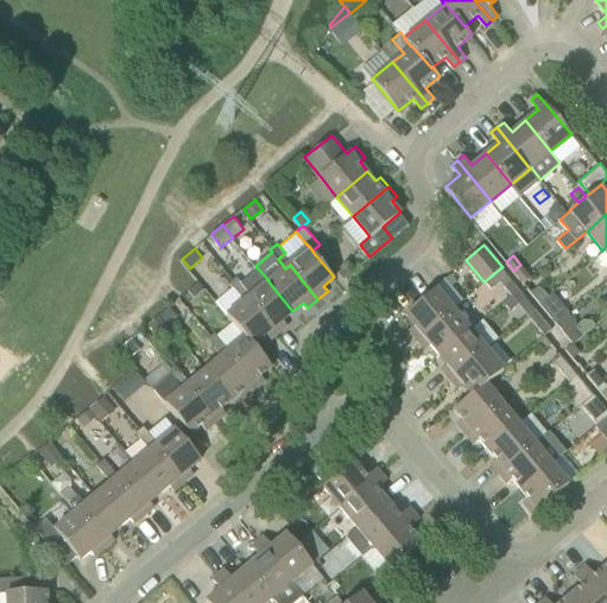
[(352,272),(343,262),(336,268),(343,278),(352,272)]
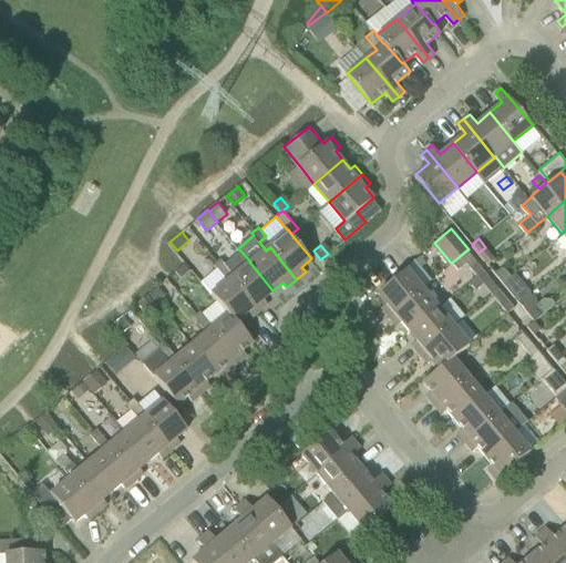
[(465,252),(459,257),(453,262),(458,267),(466,262),(470,266),(476,260),(467,249),(465,252)]
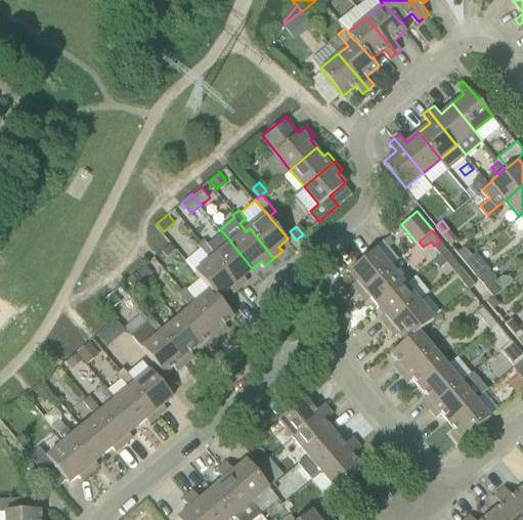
[(212,247),(205,252),(209,256),(212,259),(215,257),(240,287),(248,279),(245,274),(252,268),(230,242),(231,242),(222,231),(209,242),(212,247)]
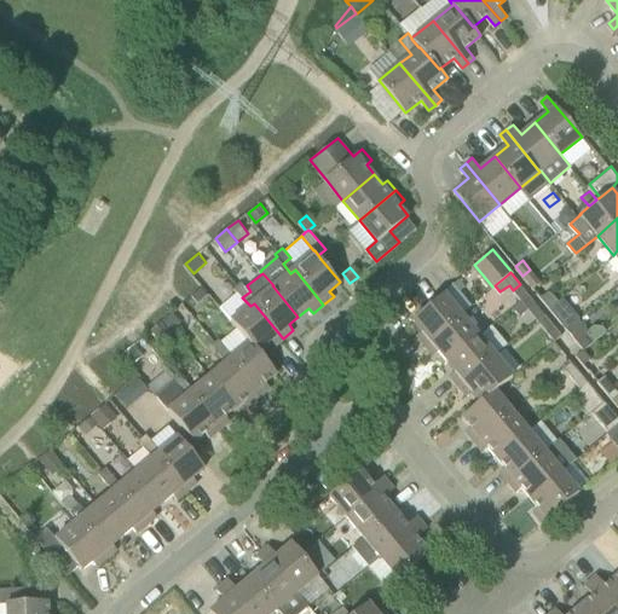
[(242,297),(250,291),(247,285),(242,282),(235,288),(236,290),(237,291),(242,297)]
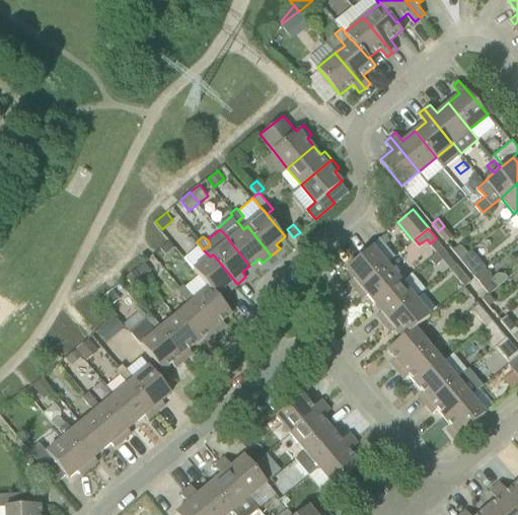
[(430,243),(436,250),(442,245),(436,238),(430,243)]
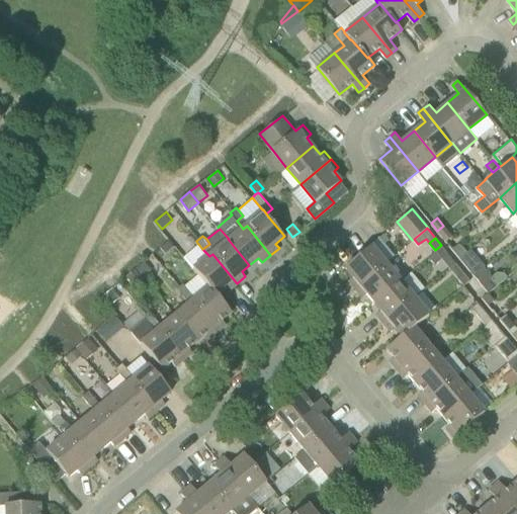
[(166,253),(174,246),(169,239),(160,247),(166,253)]
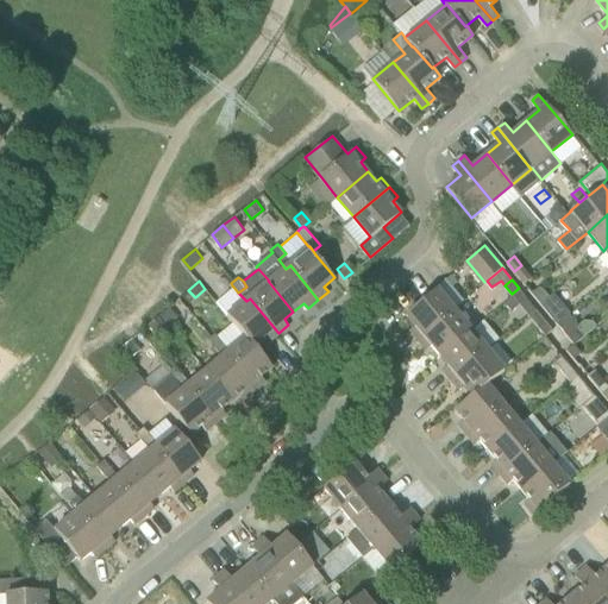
[(455,308),(437,288),(407,314),(415,325),(411,328),(419,338),(455,308)]
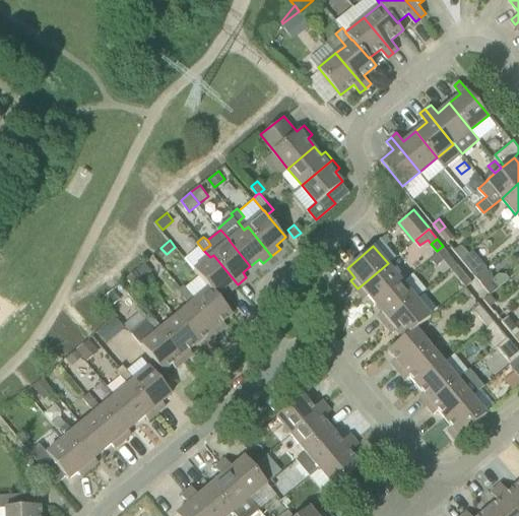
[(449,254),(443,246),(437,251),(438,251),(432,257),(437,263),(443,258),(443,259),(449,254)]
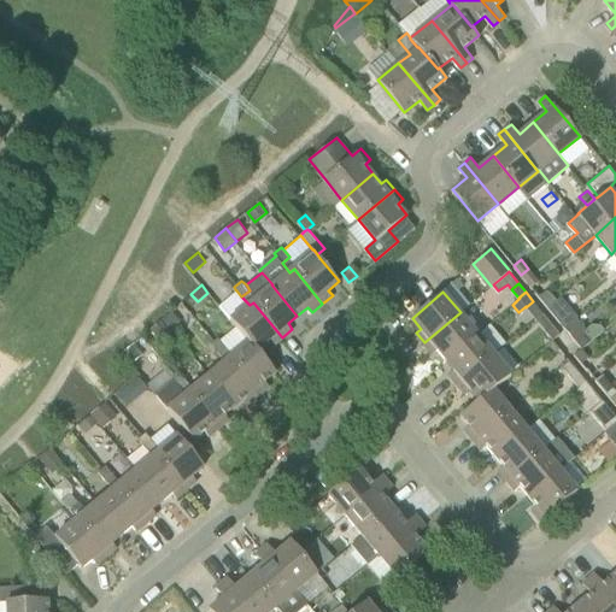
[(549,306),(556,300),(549,292),(541,298),(549,306)]
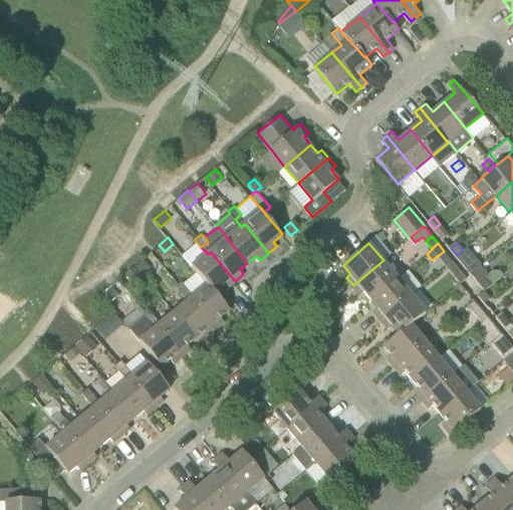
[(463,250),(457,255),(463,262),(471,272),(481,264),(482,264),(468,246),(463,250)]
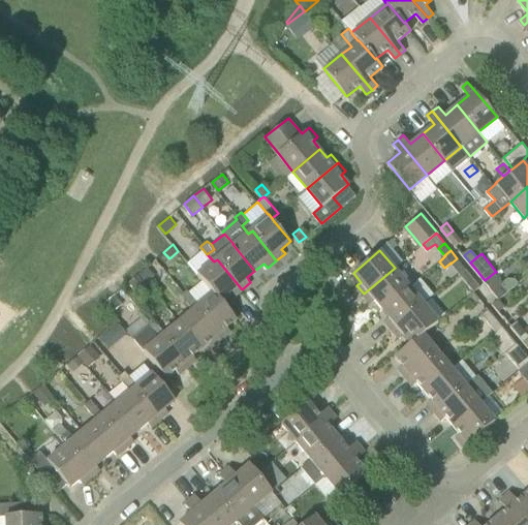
[(214,261),(211,258),(195,271),(202,279),(213,292),(214,291),(220,300),(221,299),(229,291),(233,297),(242,289),(217,259),(214,261)]
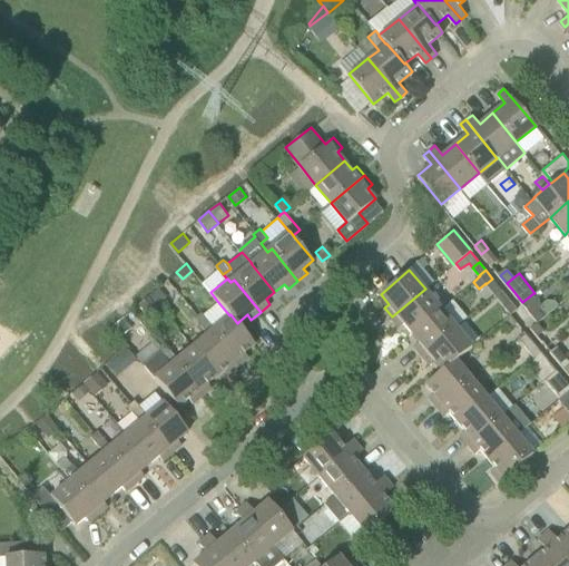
[(159,303),(167,296),(159,286),(150,293),(159,303)]
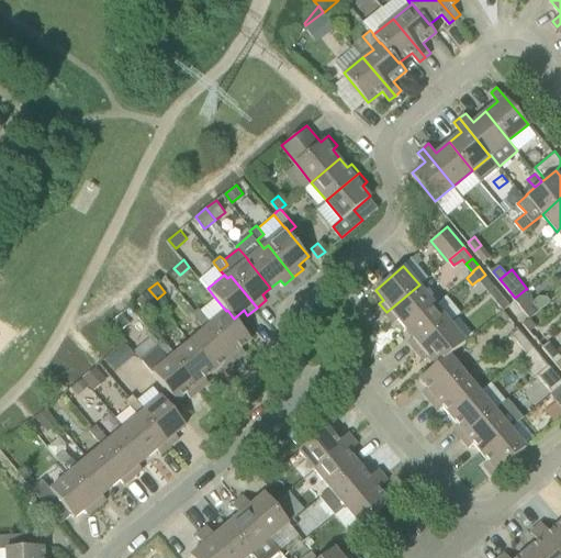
[(435,303),(419,285),(386,312),(394,322),(399,317),(406,326),(435,303)]
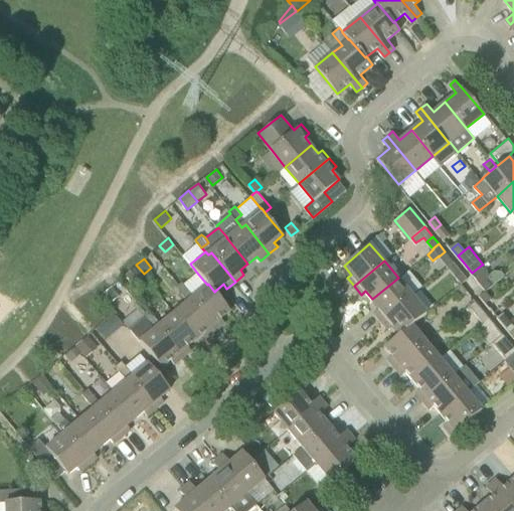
[(455,275),(461,283),(462,283),(468,278),(454,262),(448,267),(455,275)]
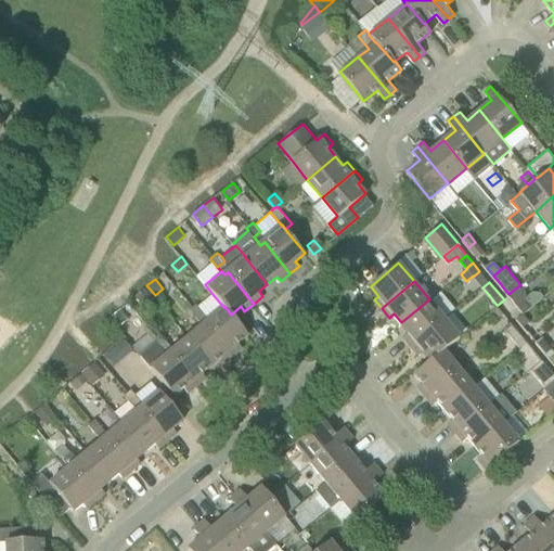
[(523,312),(529,307),(524,300),(527,297),(528,295),(527,294),(519,285),(509,294),(523,312)]
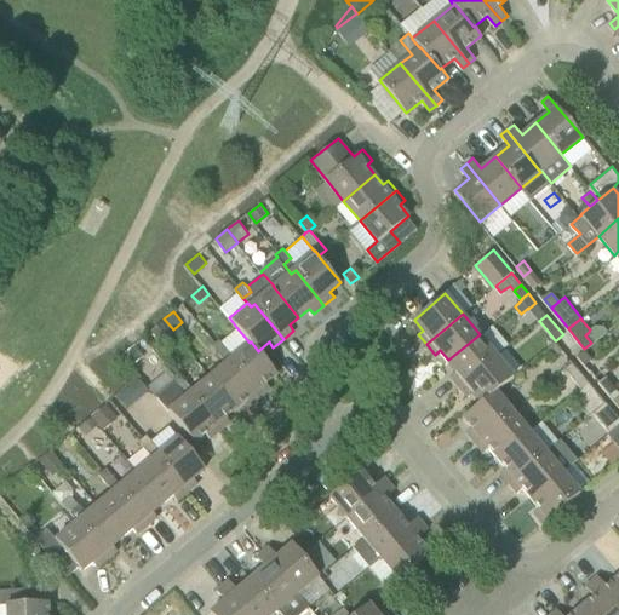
[(161,340),(172,332),(162,321),(153,329),(161,340)]
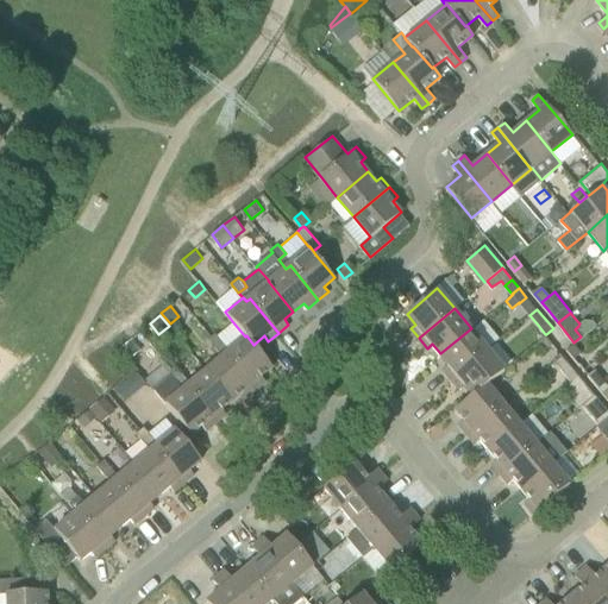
[(578,326),(584,333),(597,323),(594,319),(584,318),(578,322),(580,323),(578,326)]
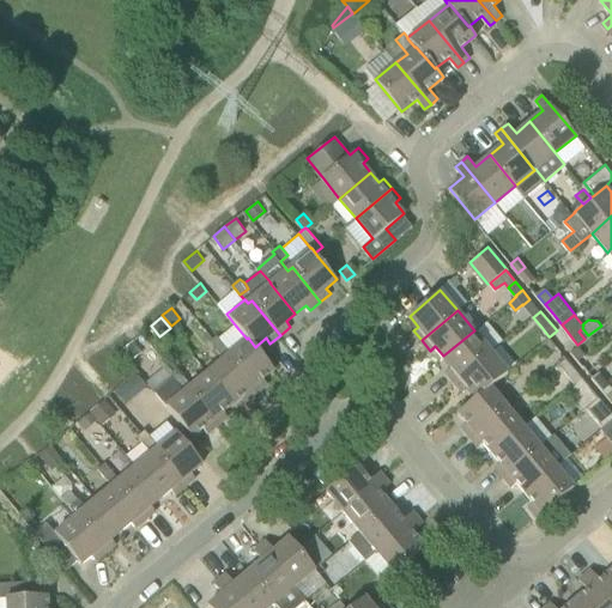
[(454,380),(491,350),(474,330),(443,356),(452,366),(446,370),(454,380)]
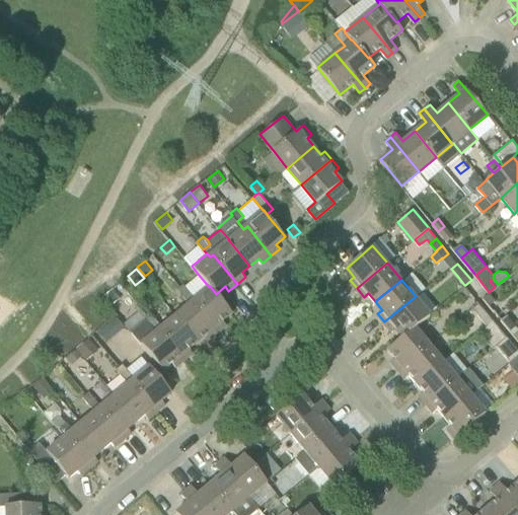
[(176,288),(185,297),(191,292),(185,285),(182,283),(176,288)]
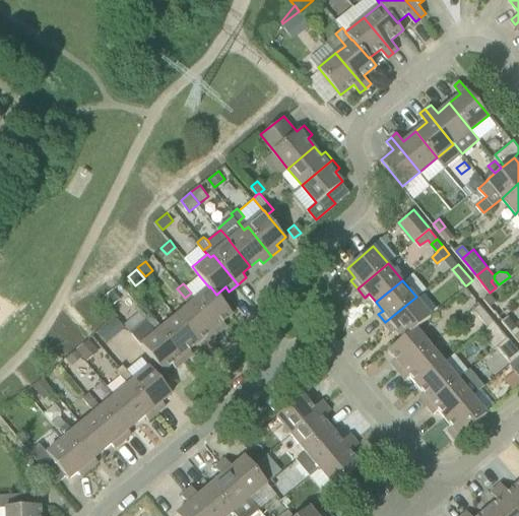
[(472,293),(466,285),(465,285),(459,291),(466,298),(472,293)]
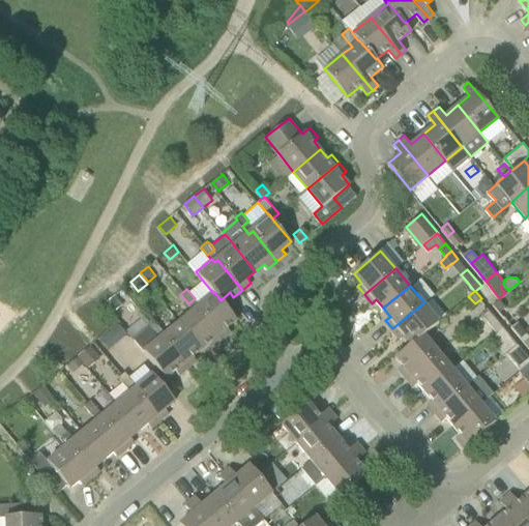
[(214,292),(213,293),(197,307),(198,308),(223,338),(232,330),(228,326),(237,319),(222,299),(221,300),(214,292)]
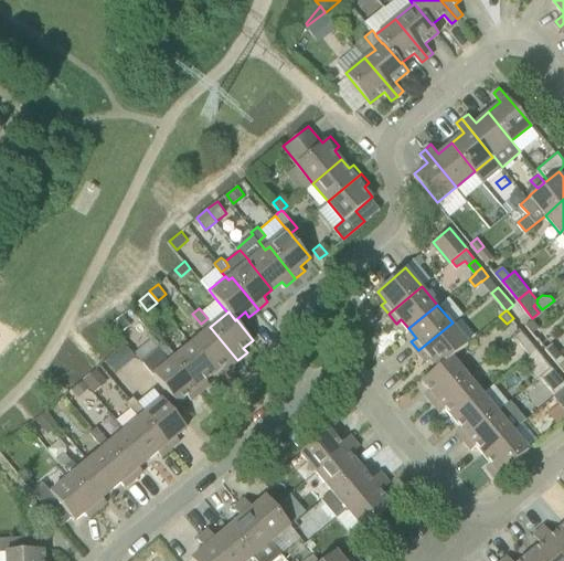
[(132,324),(124,313),(114,320),(123,331),(132,324)]
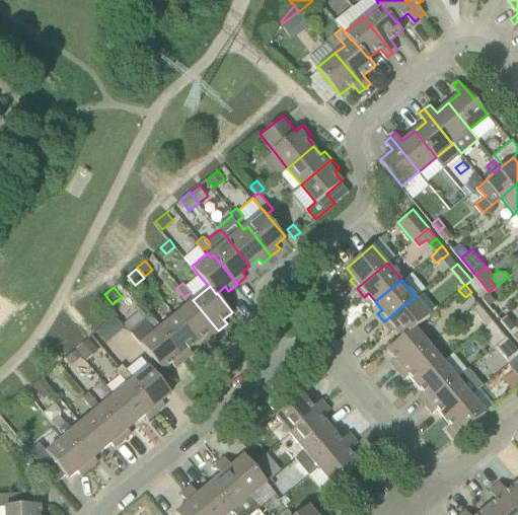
[(496,299),(489,292),(483,297),(490,304),(496,299)]
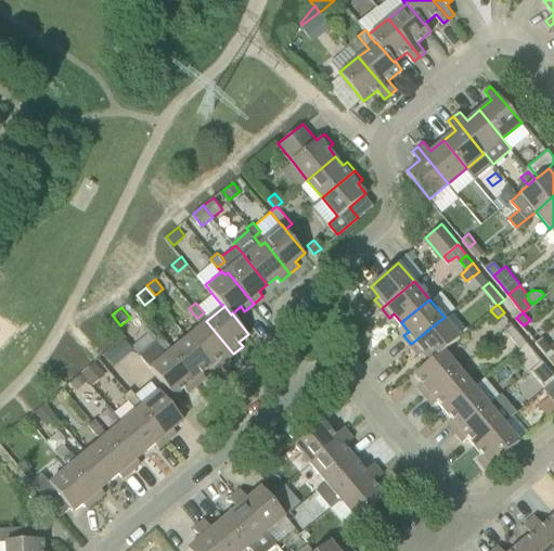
[(460,335),(445,317),(411,344),(419,354),(423,350),(430,359),(443,349),(460,335)]
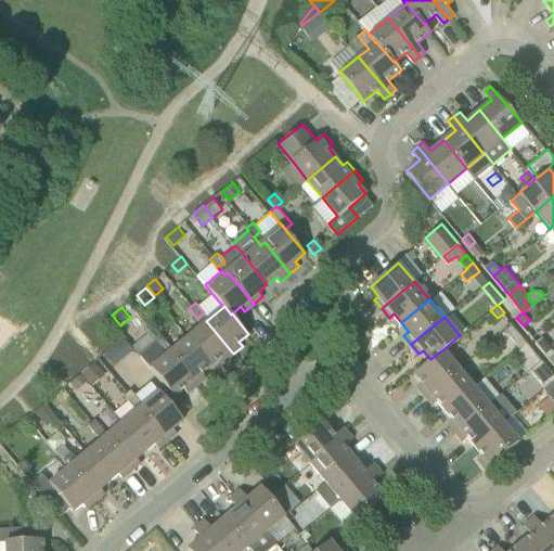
[(188,336),(211,364),(221,357),(224,361),(233,354),(207,322),(203,325),(203,324),(188,336)]
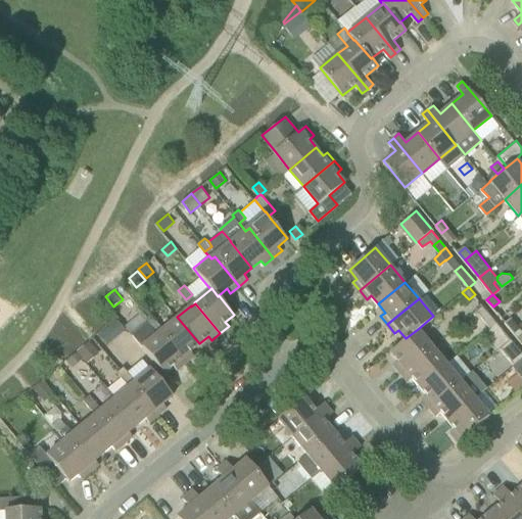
[(482,304),(477,310),(490,326),(496,321),(482,304)]
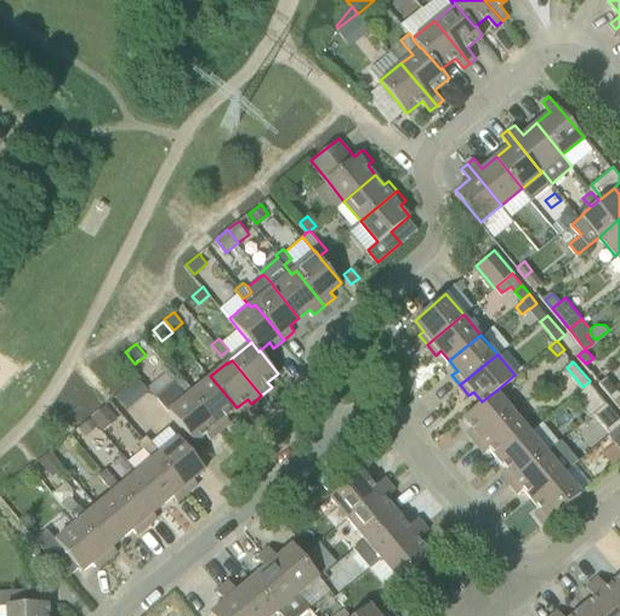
[(171,378),(174,381),(157,394),(195,441),(206,433),(211,438),(221,429),(192,394),(187,397),(180,388),(188,382),(178,372),(171,378)]
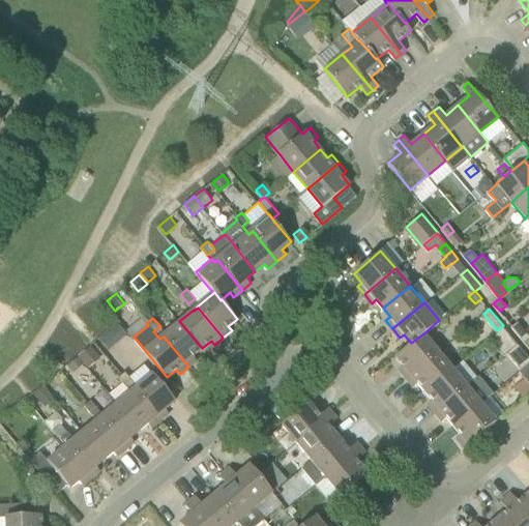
[(523,339),(528,334),(528,332),(518,320),(511,325),(523,339)]
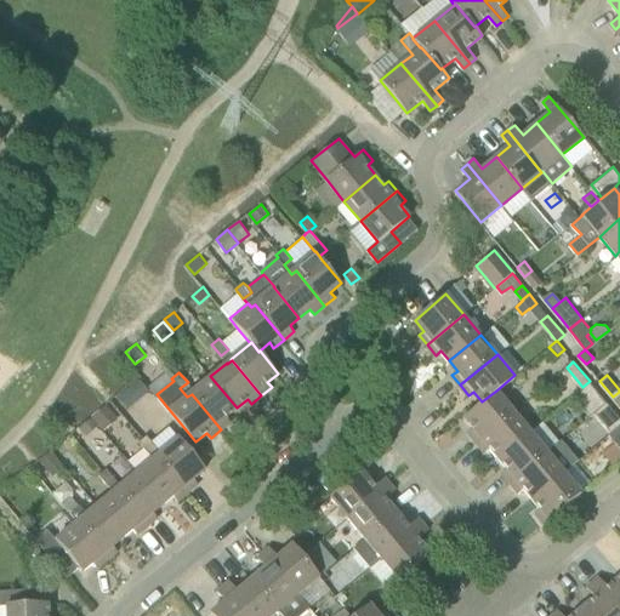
[(227,416),(237,408),(210,376),(193,389),(188,382),(180,388),(187,397),(192,394),(221,429),(232,421),(227,416)]
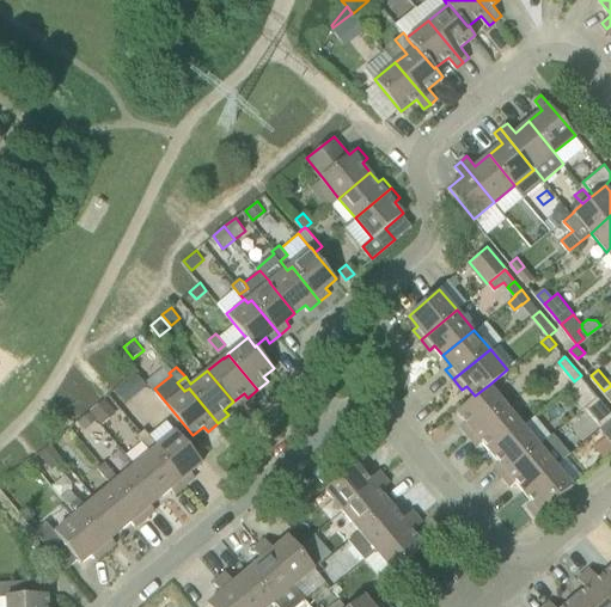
[(151,390),(139,374),(123,387),(135,403),(151,390)]
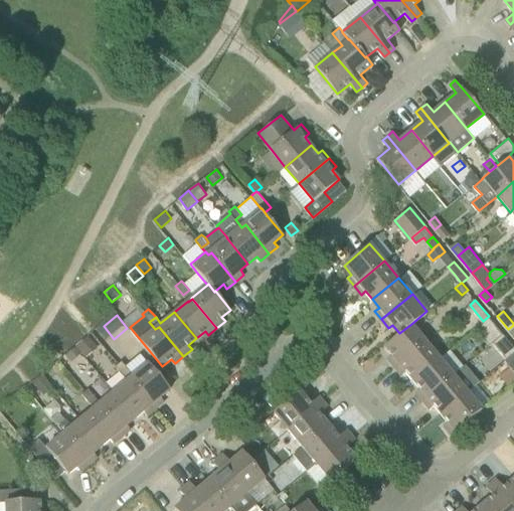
[(497,326),(489,316),(483,321),(484,322),(477,329),(490,344),(492,342),(503,333),(497,326)]
